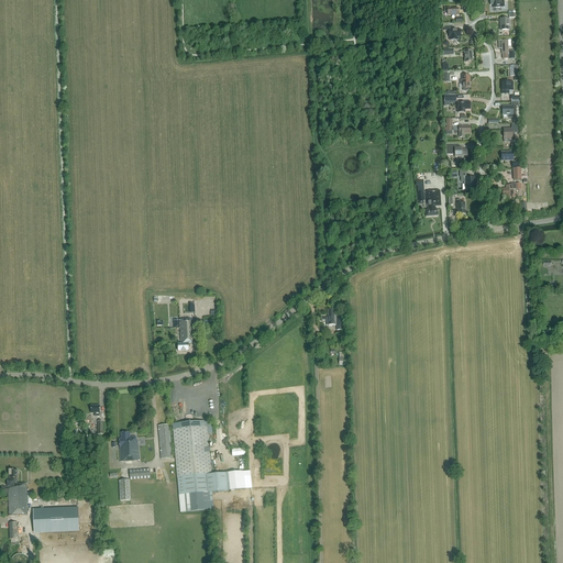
[(449,31),(449,37),(450,37),(450,41),(457,41),(457,36),(461,36),(461,30),(453,30),(453,26),(449,26),(449,24),(443,24),(443,29),(444,29),(444,31),(449,31)]
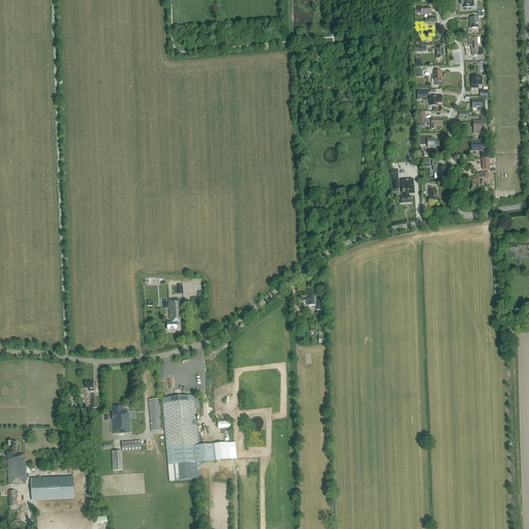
[(472,51),(477,51),(476,38),(469,38),(469,45),(471,45),(472,51)]
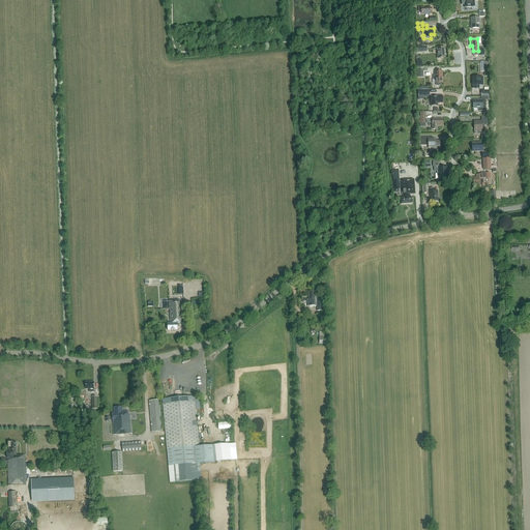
[(482,85),(482,81),(482,78),(473,78),(473,88),(478,88),(478,85),(482,85)]
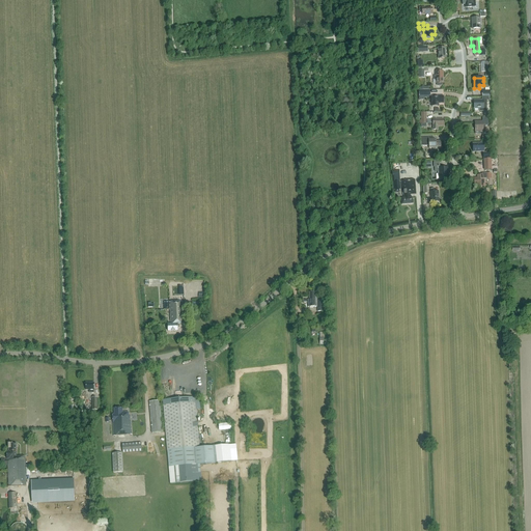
[(431,104),(431,106),(438,106),(438,103),(443,103),(443,96),(430,96),(430,104),(431,104)]
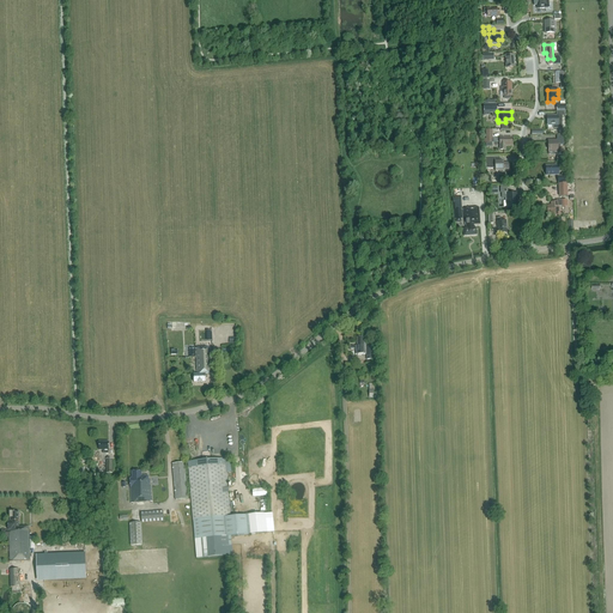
[(562,129),(562,127),(562,116),(547,116),(547,125),(553,125),(553,129),(562,129)]
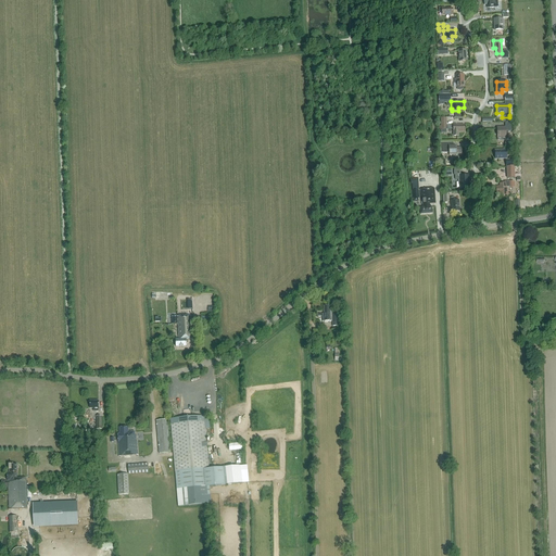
[(456,125),(456,124),(453,124),(453,135),(454,136),(457,136),(458,135),(458,131),(464,131),(464,125),(456,125)]
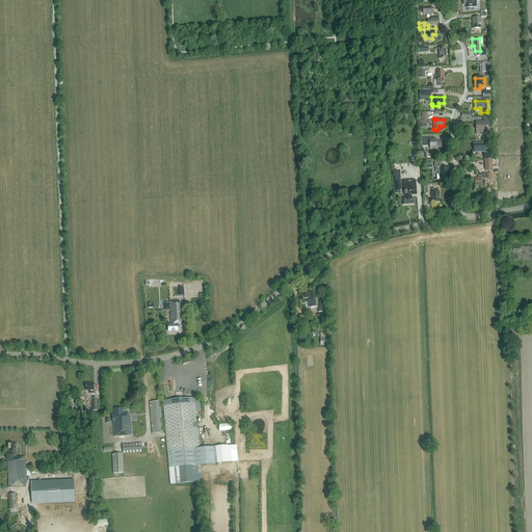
[(476,122),(476,132),(484,132),(484,127),(488,127),(488,118),(483,118),(483,122),(476,122)]
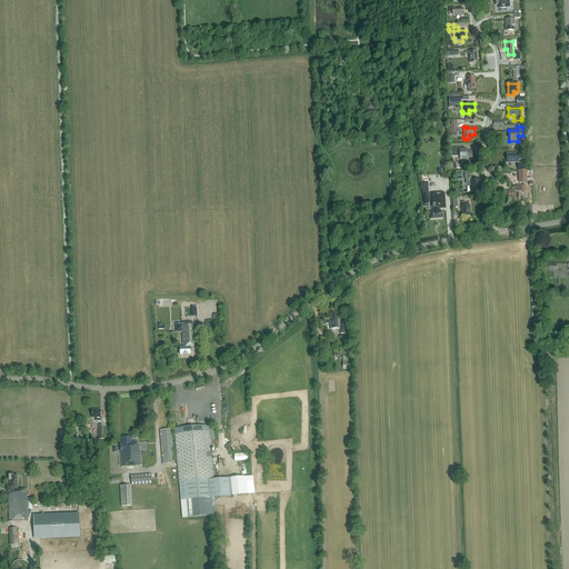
[(467,158),(472,157),(472,151),(467,151),(467,150),(465,150),(465,146),(451,146),(451,157),(460,156),(460,159),(463,159),(463,161),(467,160),(467,159),(467,158)]
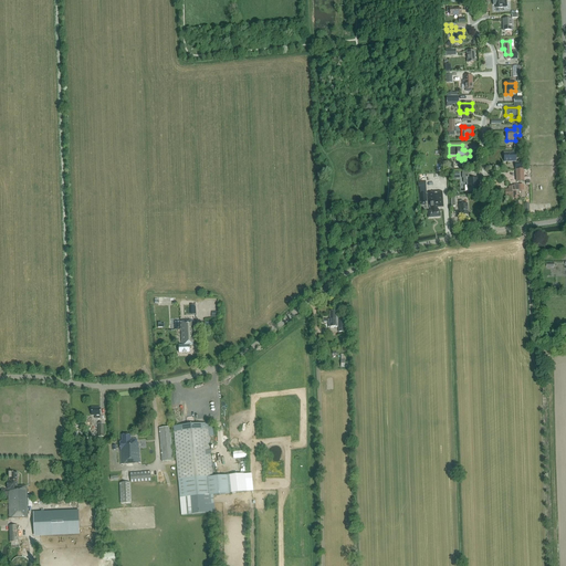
[(519,159),(519,153),(504,154),(504,161),(516,161),(515,159),(519,159)]
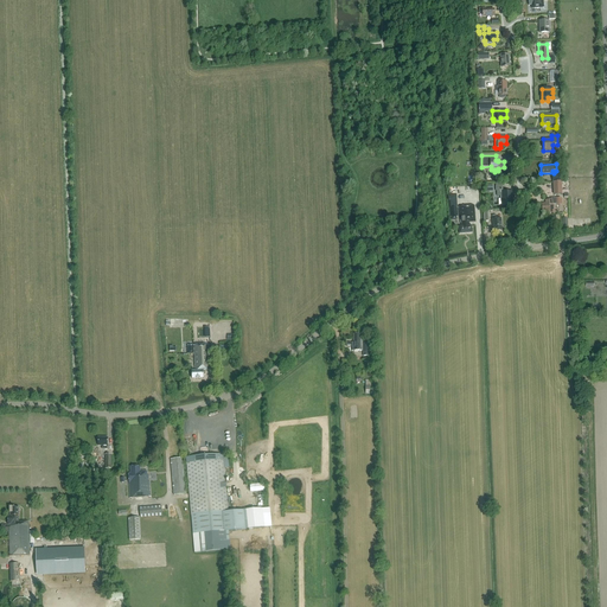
[(503,193),(503,187),(496,187),(496,191),(497,191),(498,196),(500,196),(500,199),(502,199),(502,208),(513,206),(512,192),(511,192),(503,193)]
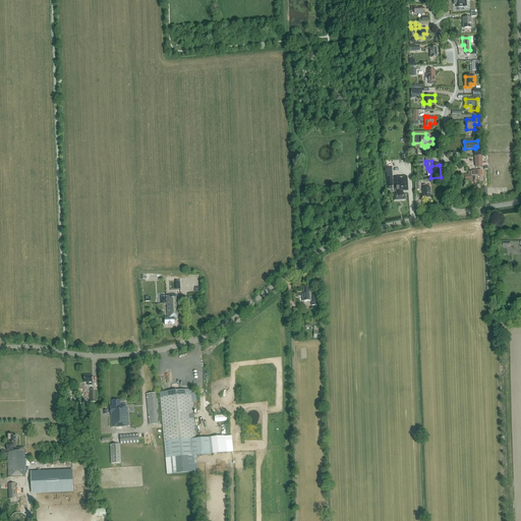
[(394,186),(392,165),(385,166),(386,186),(388,186),(388,190),(392,189),(392,186),(394,186)]
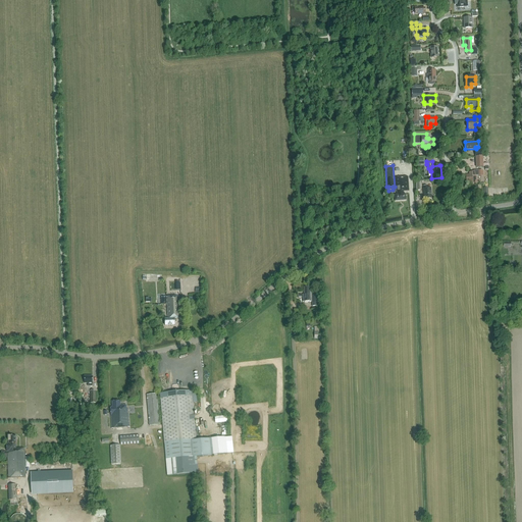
[(474,170),(474,172),(469,172),(469,175),(467,175),(467,181),(470,181),(470,183),(476,183),(475,175),(482,175),(482,170),(474,170)]
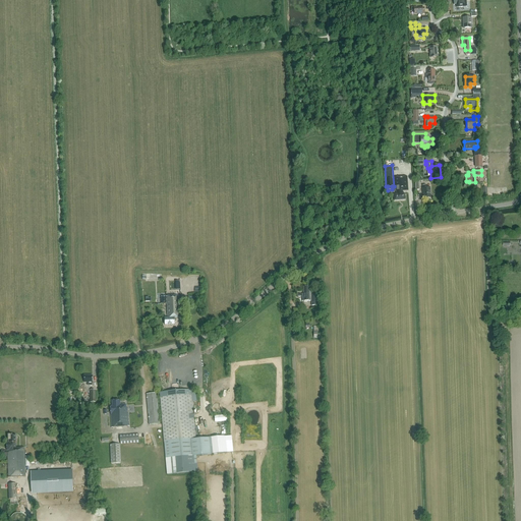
[(402,190),(408,190),(407,177),(394,178),(395,191),(397,191),(397,194),(394,194),(395,200),(405,200),(405,193),(402,193),(402,190)]
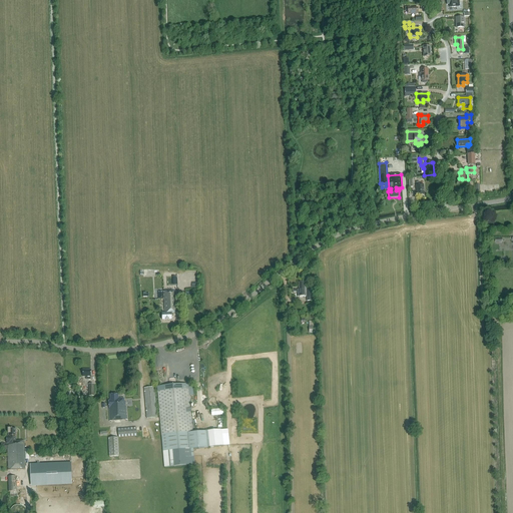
[(510,268),(494,269),(494,277),(511,276),(510,268)]
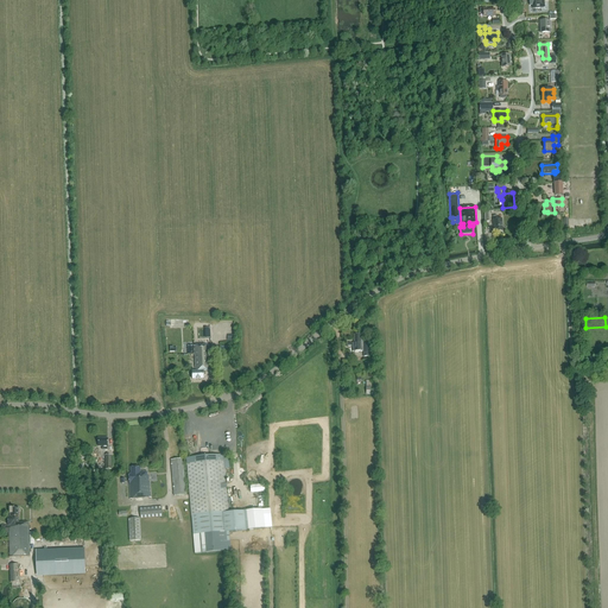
[(363,350),(363,356),(369,356),(369,350),(369,344),(363,344),(362,340),(361,340),(361,335),(354,335),(354,343),(353,343),(353,352),(363,350)]
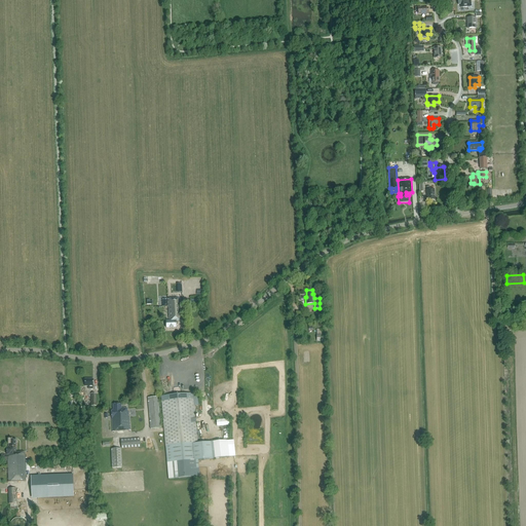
[(168,322),(166,322),(166,329),(176,328),(176,322),(181,321),(180,299),(162,300),(162,307),(168,307),(168,322)]
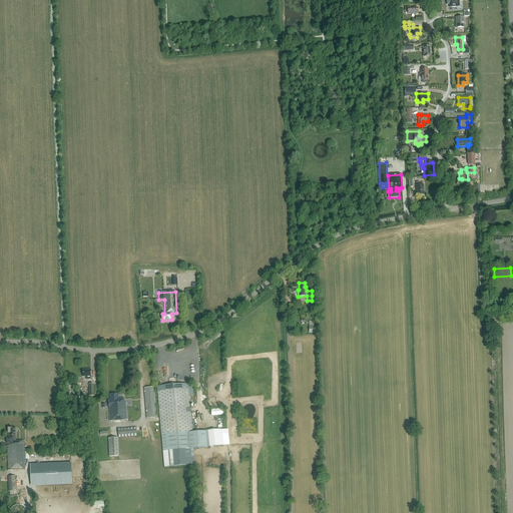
[(83,370),(82,377),(86,377),(86,379),(91,379),(91,370),(83,370)]
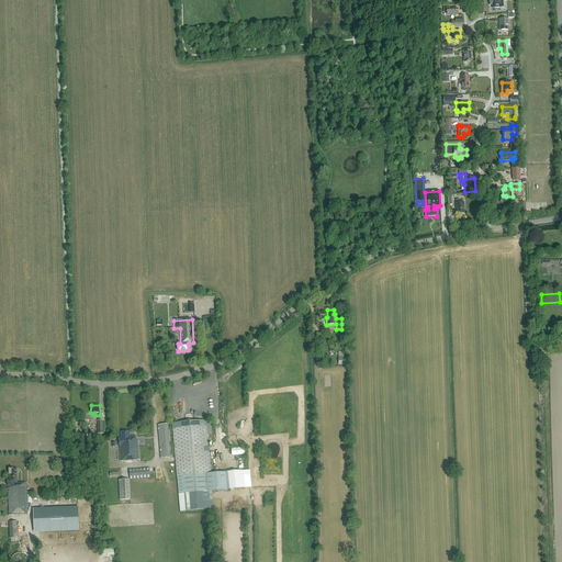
[(212,473),(206,420),(172,423),(178,494),(227,490),(226,472),(212,473)]
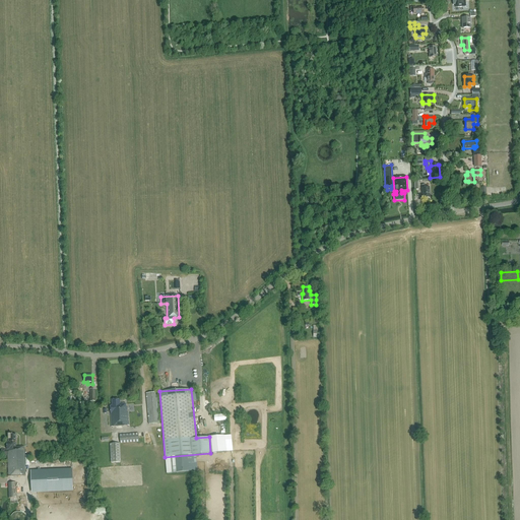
[(159,423),(156,392),(146,393),(148,424),(159,423)]
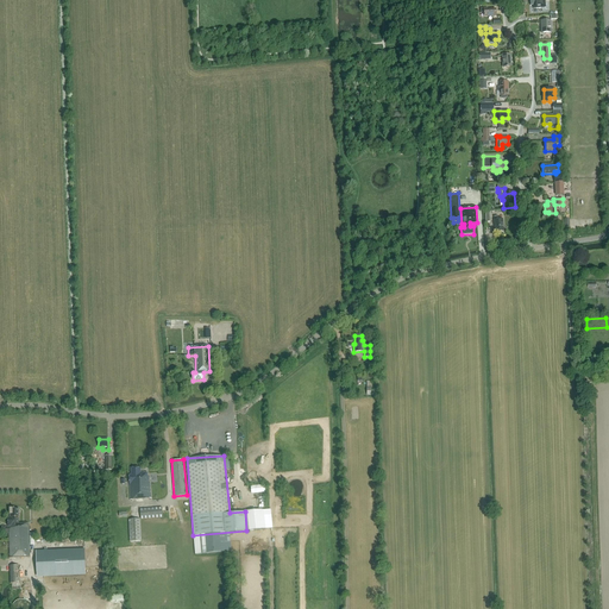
[(131,500),(151,498),(150,485),(150,477),(148,477),(146,473),(140,473),(140,469),(131,469),(131,475),(129,475),(131,500)]
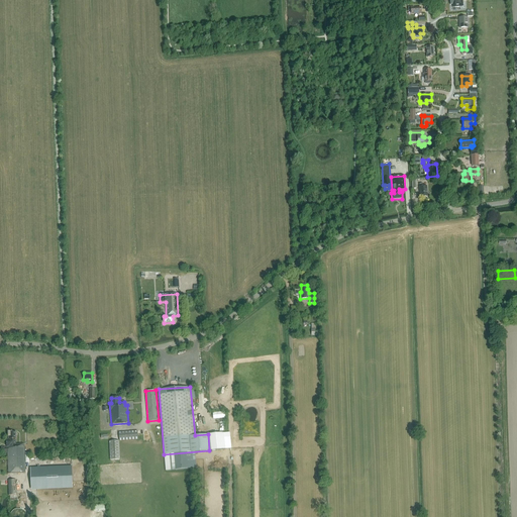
[(138,439),(137,431),(119,432),(119,441),(138,439)]
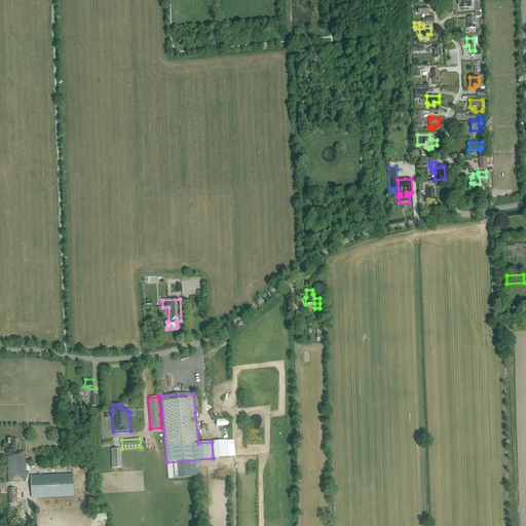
[(2,461),(7,461),(26,460),(25,452),(16,453),(15,440),(8,440),(8,445),(9,445),(9,447),(7,447),(7,455),(2,455),(2,461)]
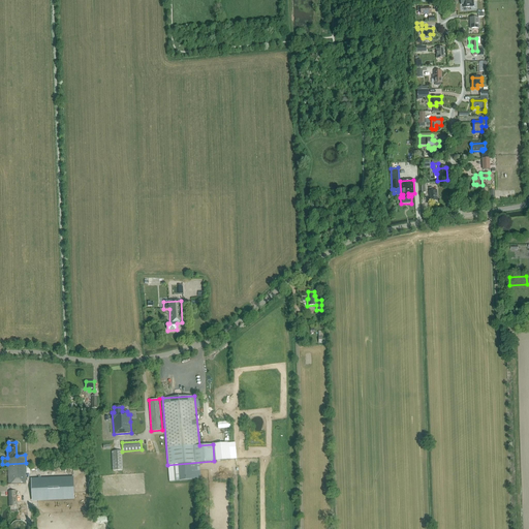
[(123,470),(122,452),(112,452),(113,471),(123,470)]
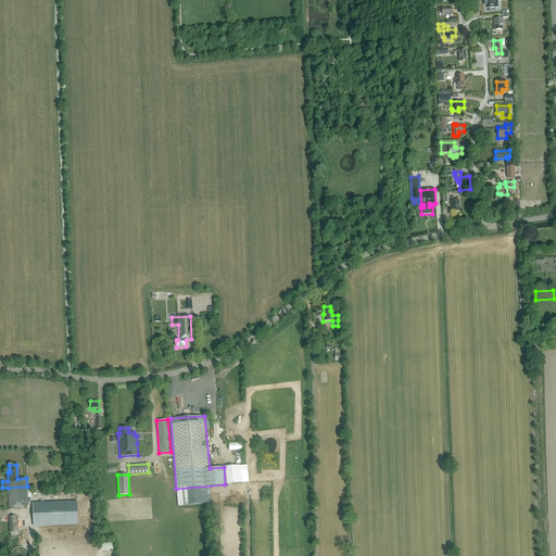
[(27,487),(8,488),(9,509),(27,509),(27,487)]
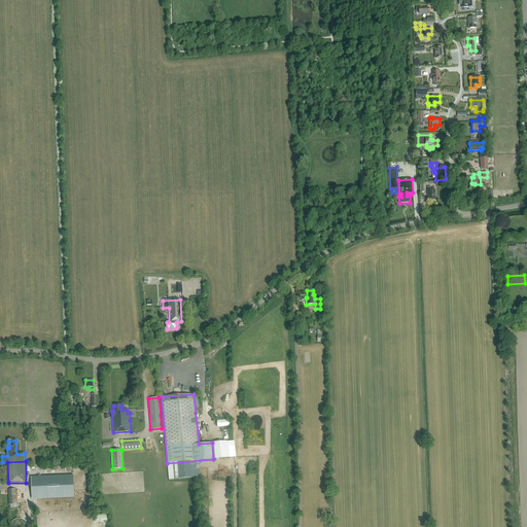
[(74,496),(73,475),(32,477),(33,498),(74,496)]
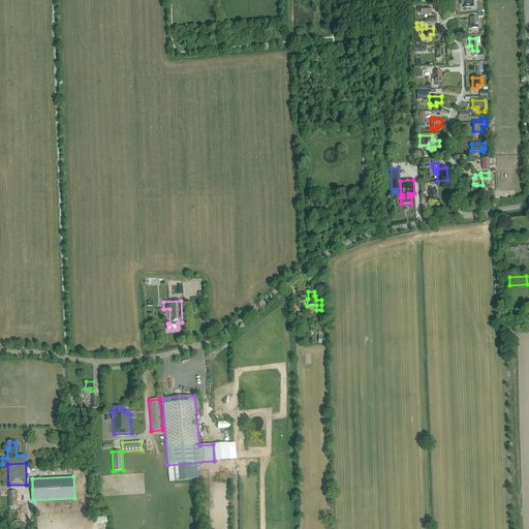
[(17,506),(17,492),(8,492),(9,507),(12,507),(12,511),(18,511),(18,506),(17,506)]
